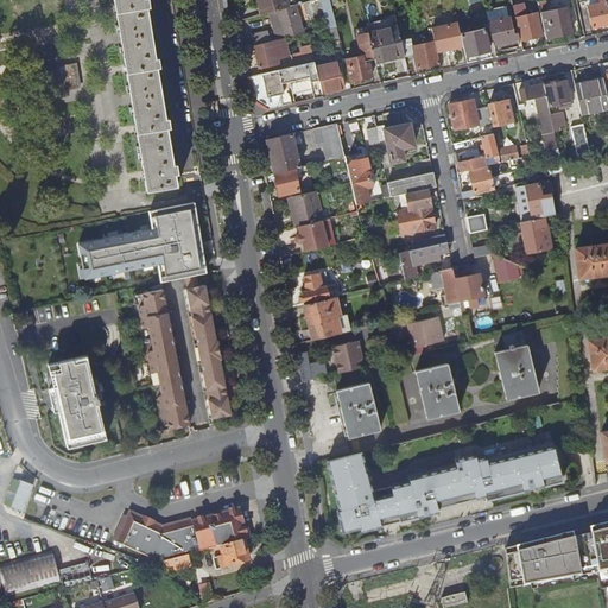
[(112,0),(113,5),(115,13),(118,32),(120,45),(124,64),(125,73),(128,92),(131,106),(134,125),(135,134),(143,171),(146,194),(177,189),(176,177),(178,177),(177,166),(173,168),(168,131),(171,131),(169,121),(166,121),(157,71),(160,71),(159,61),(156,62),(146,10),(150,8),(147,0),(145,0),(144,0),(112,0)]
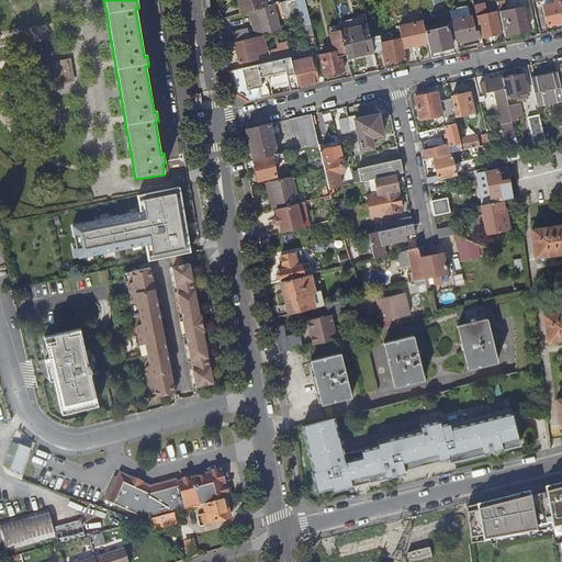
[(240,3),(243,13),(249,12),(267,7),(265,0),(240,0),(243,3),(240,3)]
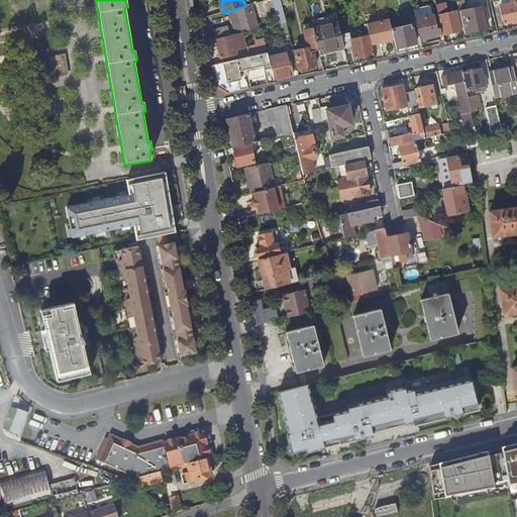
[(276,0),(281,23),(287,22),(287,21),(281,0),(276,0)]
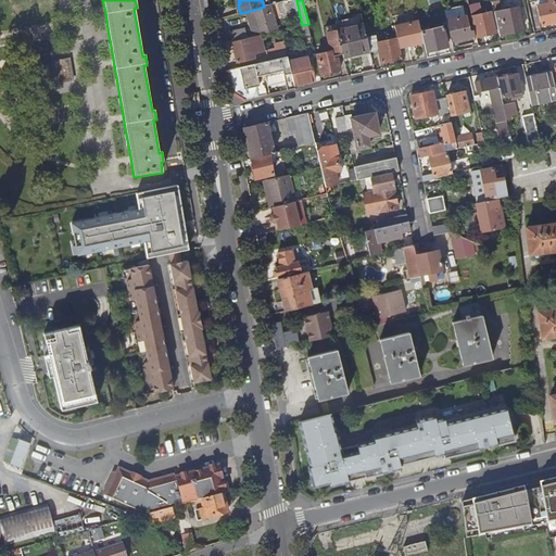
[(492,0),(501,36),(523,30),(519,10),(503,13),(498,0),(492,0)]
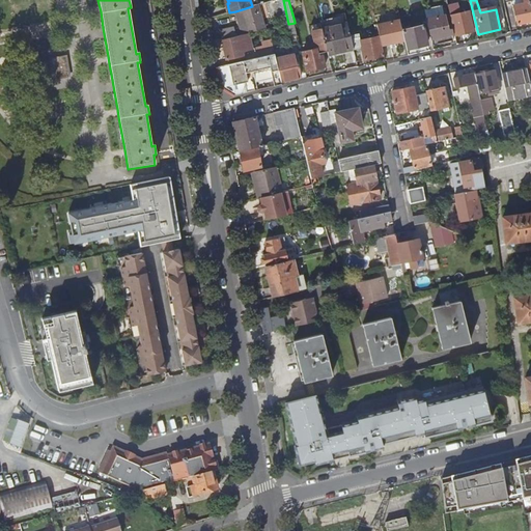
[(515,5),(520,23),(530,20),(530,0),(525,0),(526,3),(515,5)]
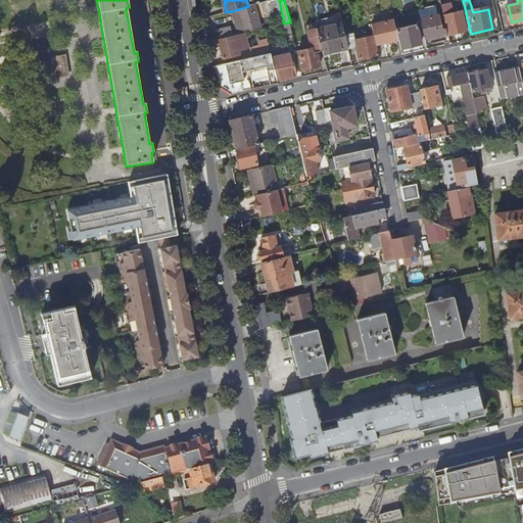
[(442,5),(444,16),(455,14),(452,2),(442,5)]
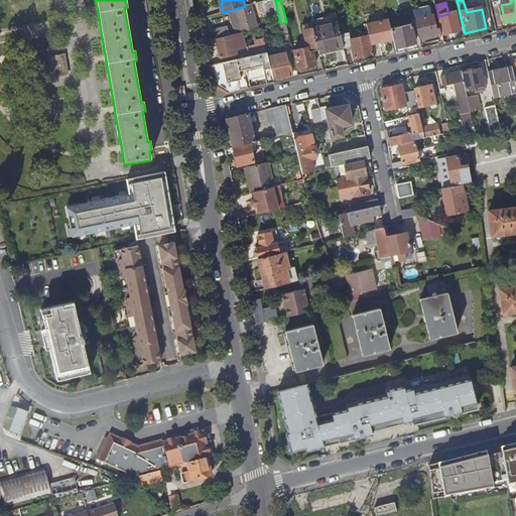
[(229,11),(236,34),(243,32),(260,28),(254,4),(245,6),(229,11)]
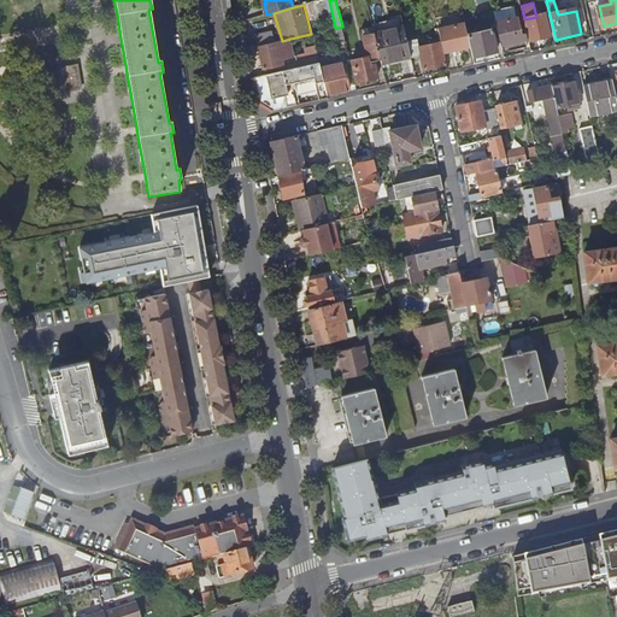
[(524,19),(530,42),(552,37),(547,15),(536,17),(524,19)]
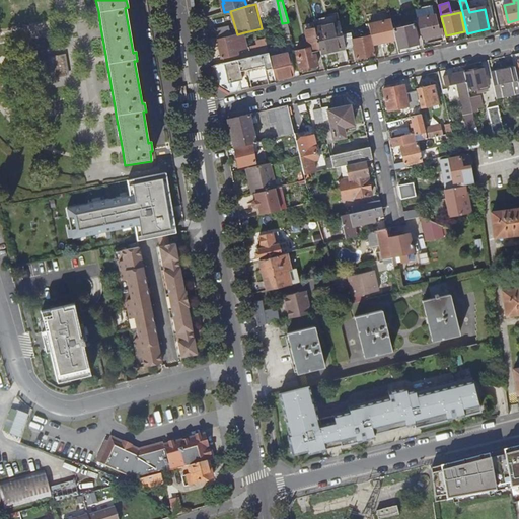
[(392,20),(396,40),(398,48),(420,43),(415,24),(404,26),(404,24),(401,24),(401,27),(397,28),(394,14),(391,14),(392,20)]
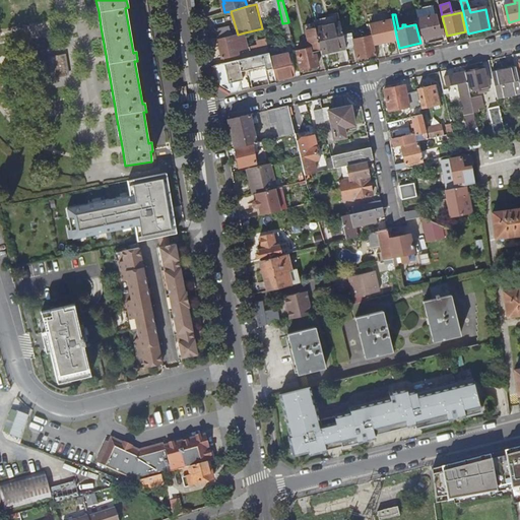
[(418,19),(425,44),(445,39),(443,28),(440,28),(436,15),(418,19)]
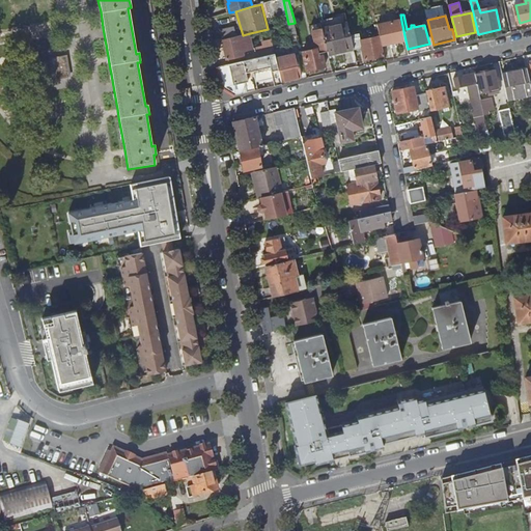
[(379,26),(381,37),(383,47),(406,40),(401,21),(379,26)]
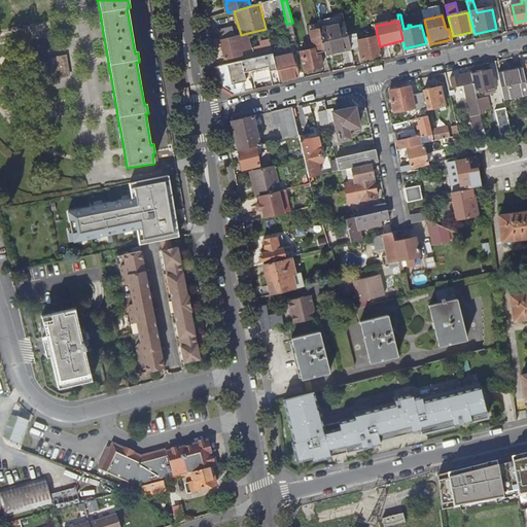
[(285,25),(288,38),(295,36),(292,23),(286,24),(285,25)]
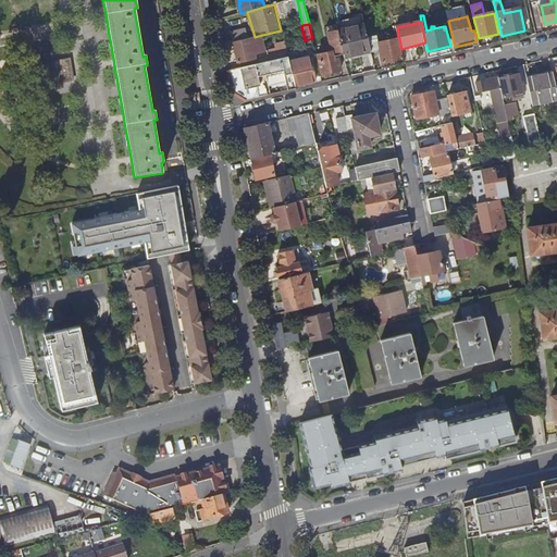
[(338,31),(345,54),(346,58),(372,52),(369,38),(366,24),(338,31)]
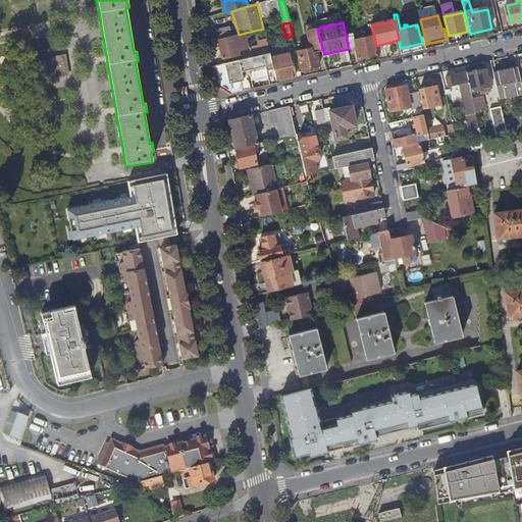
[(298,52),(302,70),(321,65),(318,55),(314,56),(314,53),(323,51),(317,29),(316,23),(307,25),(312,48),(298,52)]
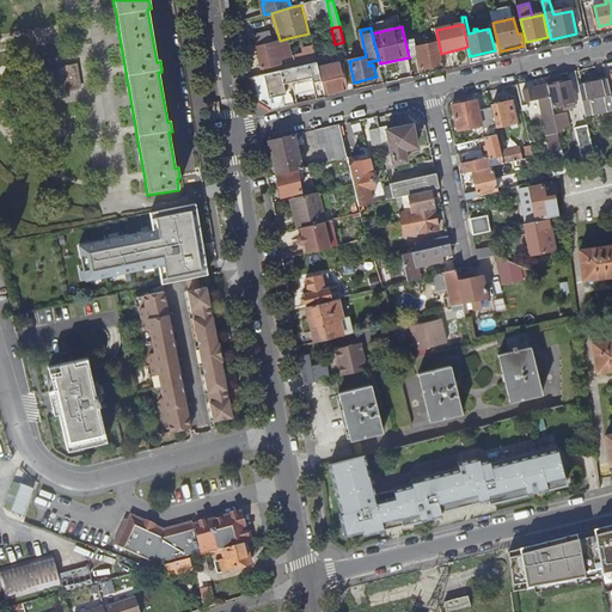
[(255,35),(256,46),(273,42),(269,31),(255,35)]
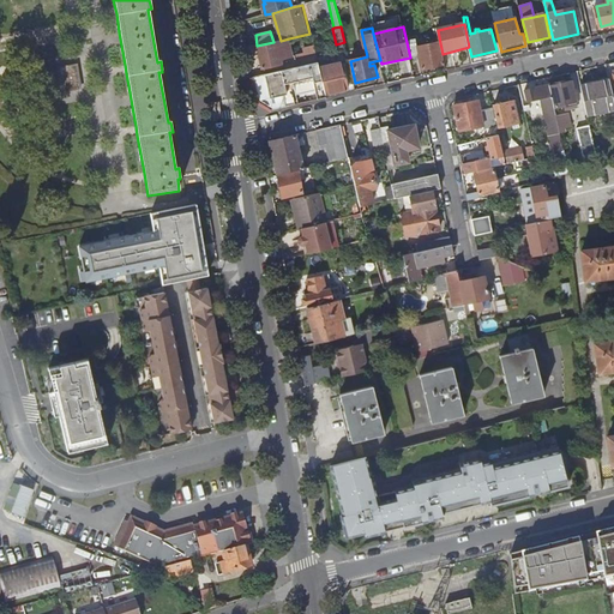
[(257,46),(262,68),(282,64),(281,59),(293,55),(289,38),(281,41),(274,42),(257,46)]
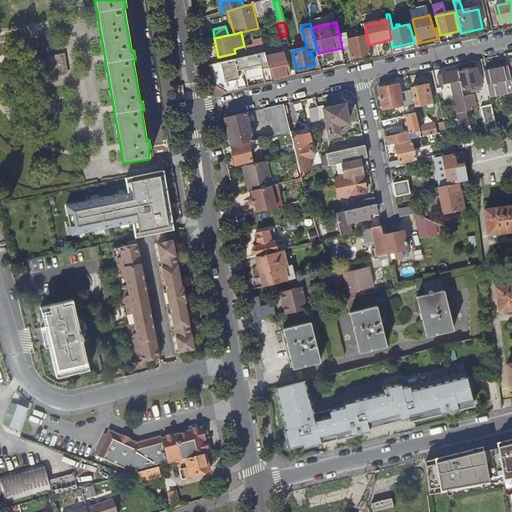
[(350,46),(353,58),(371,54),(369,45),(367,36),(349,40),(347,33),(339,35),(342,48),(350,46)]
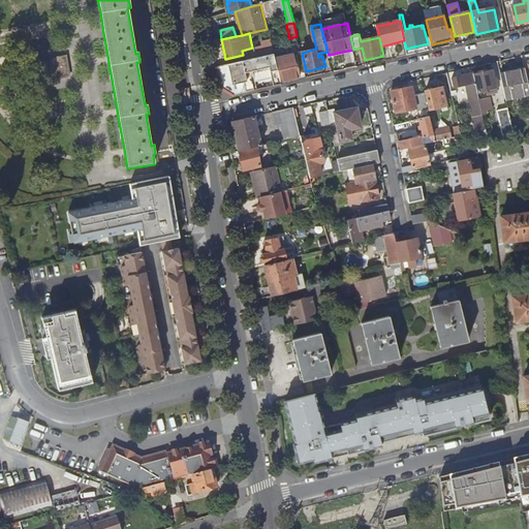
[(254,48),(256,58),(275,54),(272,43),(261,47),(254,48)]
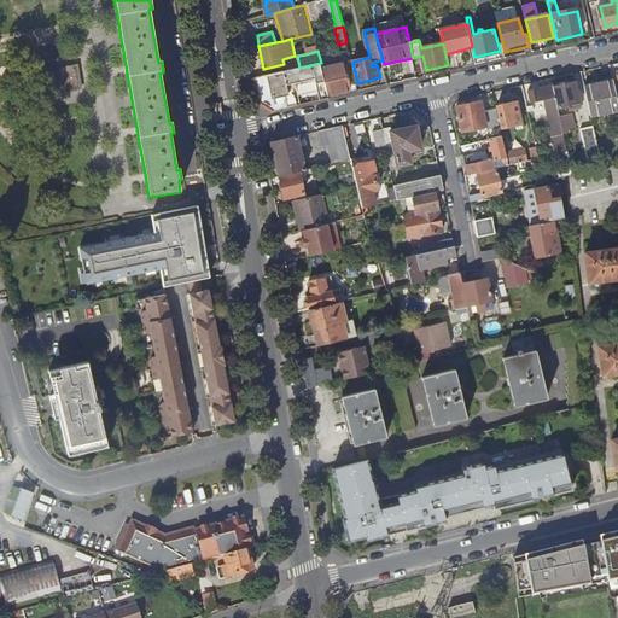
[(74,63),(54,74),(65,92),(85,81),(74,63)]
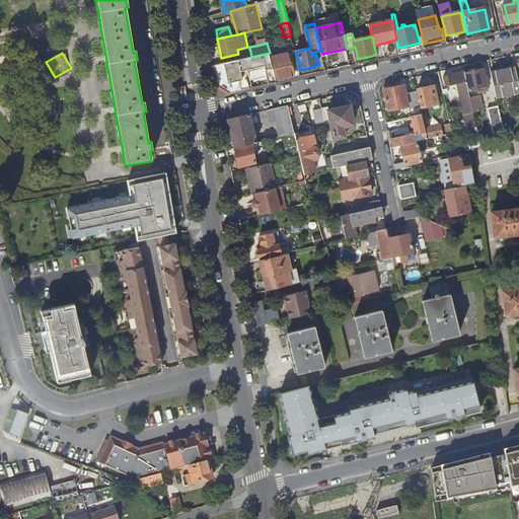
[(214,66),(219,85),(231,93),(241,90),(240,85),(249,83),(246,70),(248,69),(251,80),(268,76),(270,84),(277,83),(276,80),(271,58),(270,53),(251,57),(214,66)]
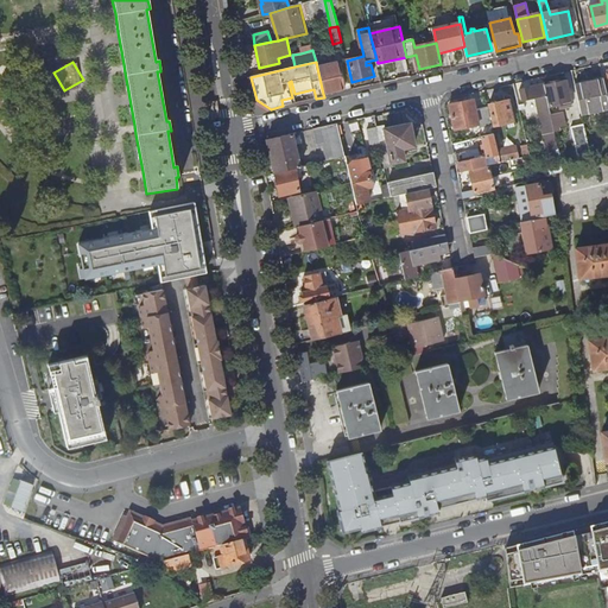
[(317,68),(323,94),(347,88),(343,75),(342,75),(339,62),(317,68)]
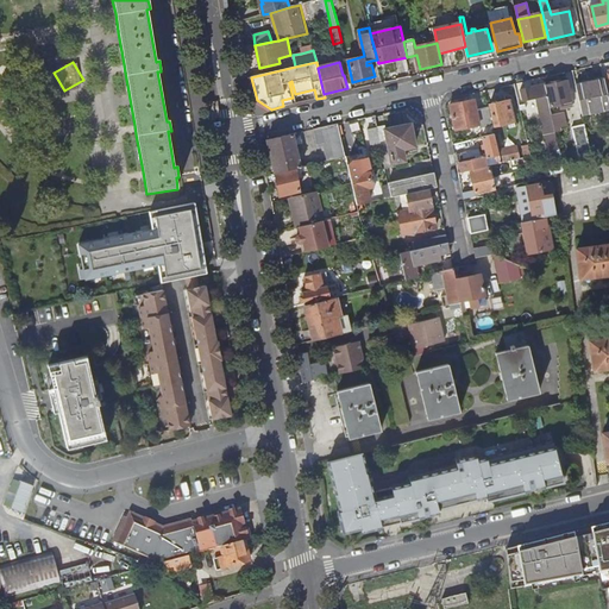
[(577,86),(583,114),(608,108),(608,94),(606,79),(577,86)]
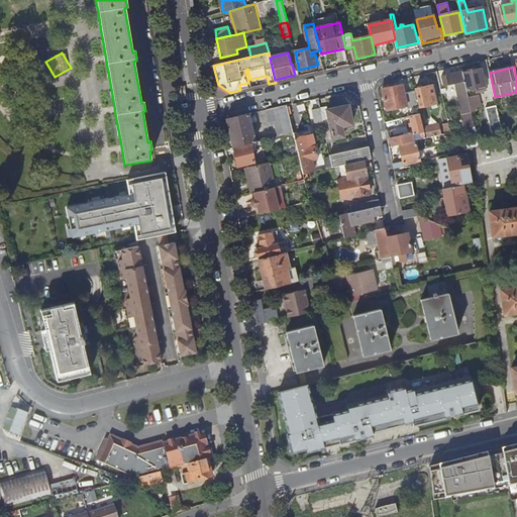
[(463,72),(468,91),(479,88),(480,92),(488,90),(483,68),(463,72)]
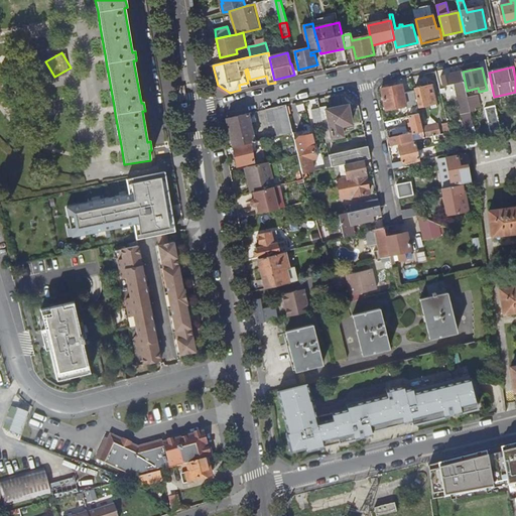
[(455,84),(462,115),(472,113),(472,112),(468,97),(467,91),(463,72),(442,76),(444,85),(455,84)]
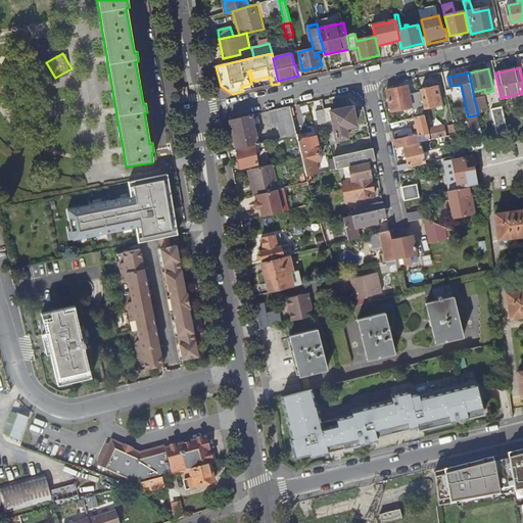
[(388,90),(393,110),(413,106),(409,86),(388,90)]
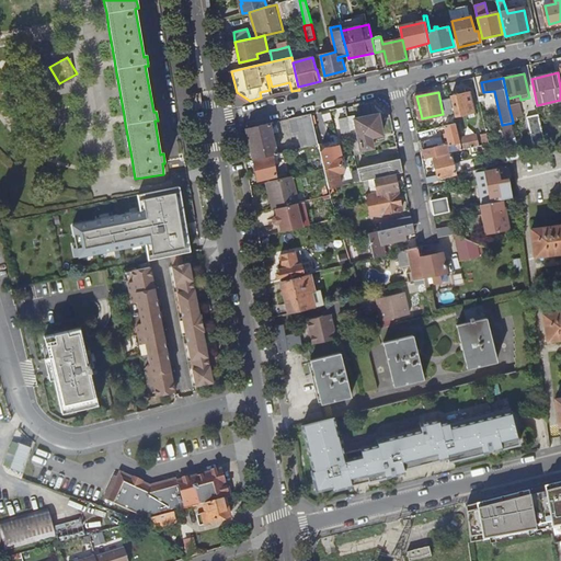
[(453,96),(457,115),(476,112),(471,92),(453,96)]
